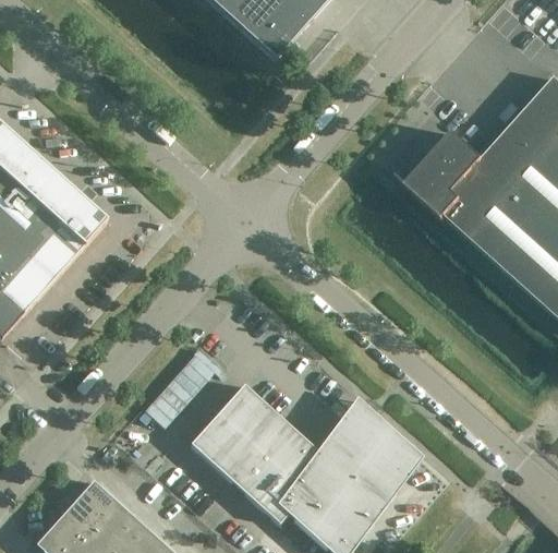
[(208,0),(274,59),(326,0),(208,0)]
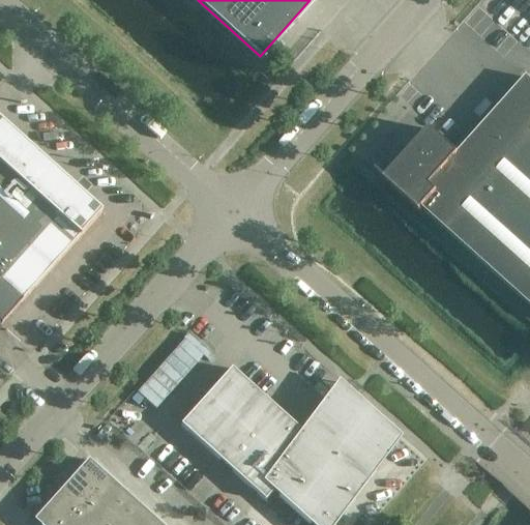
[(430,125),(384,175),(420,208),(423,205),(529,300),(529,75),(527,73),(458,149),(430,125)]
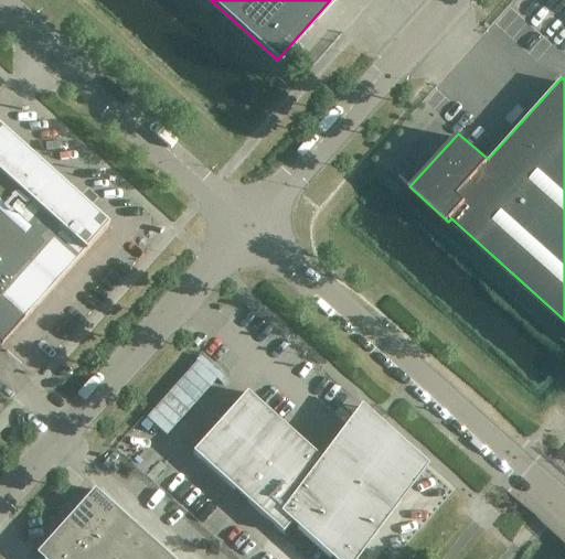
[(0,337),(0,339),(20,316),(21,318),(107,223),(88,205),(87,207),(0,128),(0,337)]
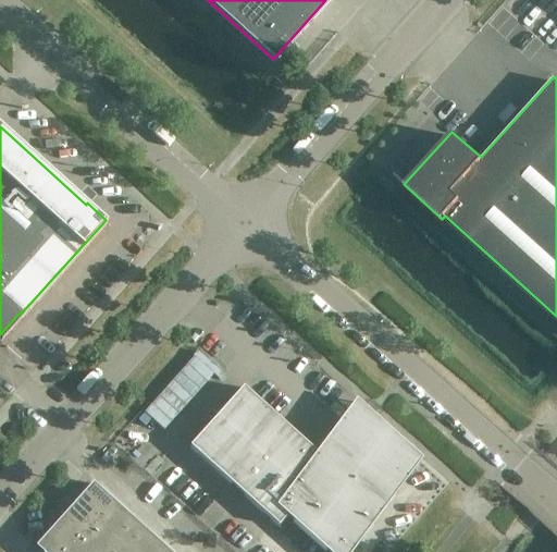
[(169,425),(221,360),(197,342),(146,406),(169,425)]
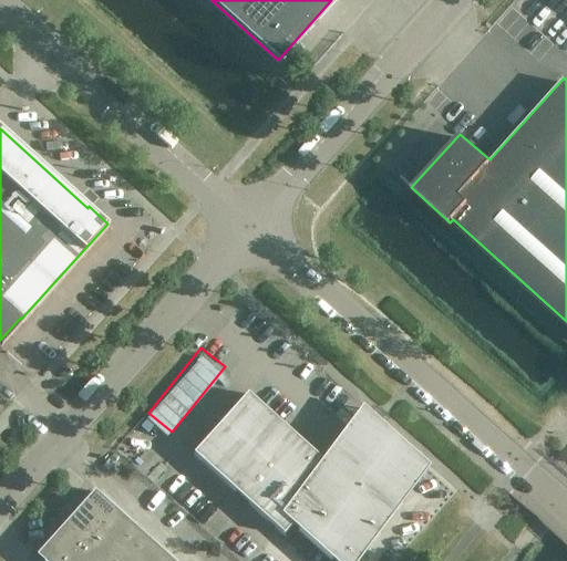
[(322,456),(247,390),(193,449),(284,530),(292,520),(338,560),(354,560),(433,467),(366,407),(322,456)]
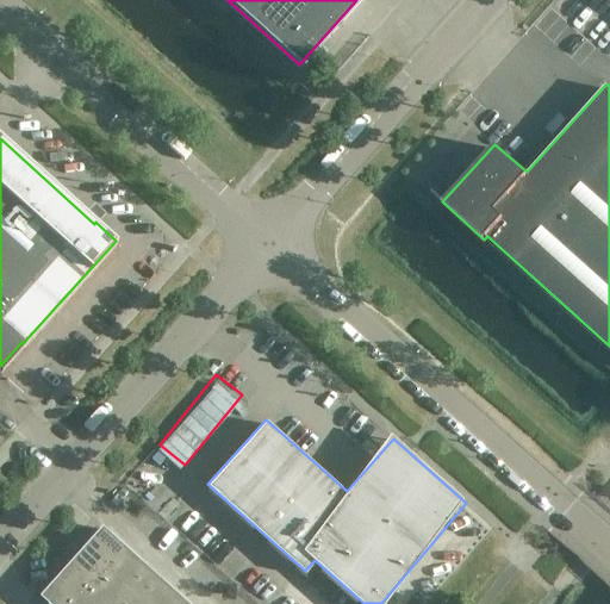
[(101,524),(70,559),(95,583),(128,547),(110,531),(109,531),(101,524)]
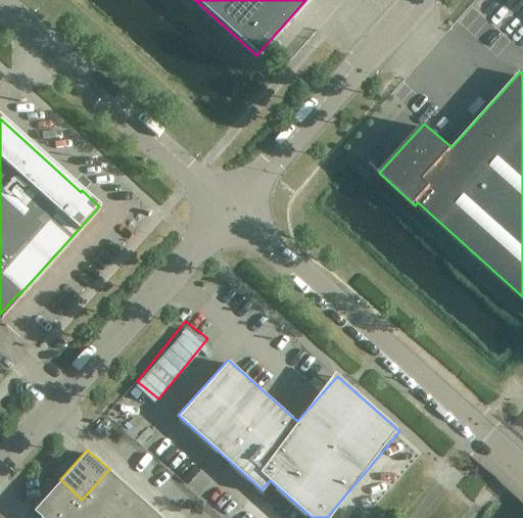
[(125,483),(109,469),(82,500),(102,517),(104,517),(131,489),(124,483),(125,483)]
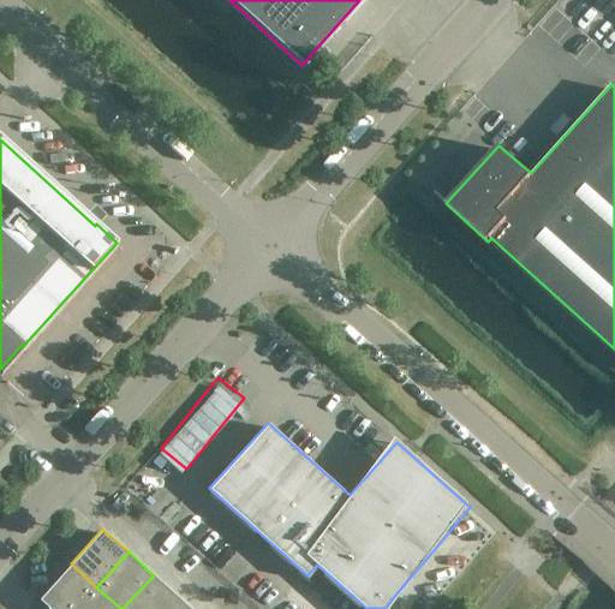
[(76,608),(96,587),(71,563),(39,599),(47,607),(48,608),(76,608)]
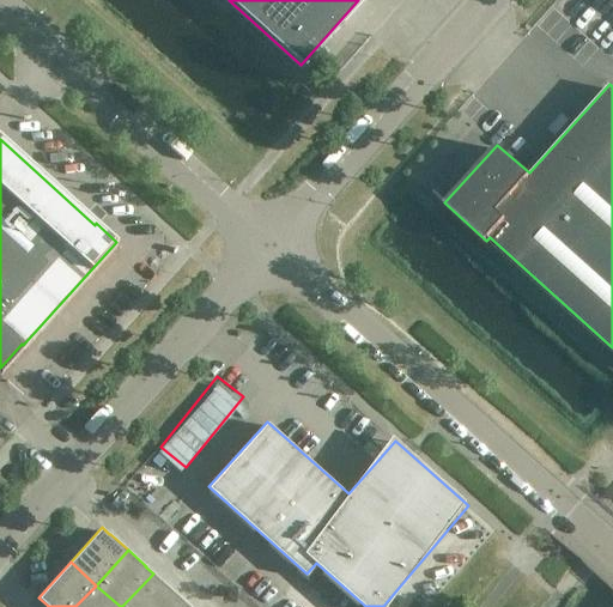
[(161,581),(153,574),(122,606),(169,606),(180,596),(162,580),(161,581)]
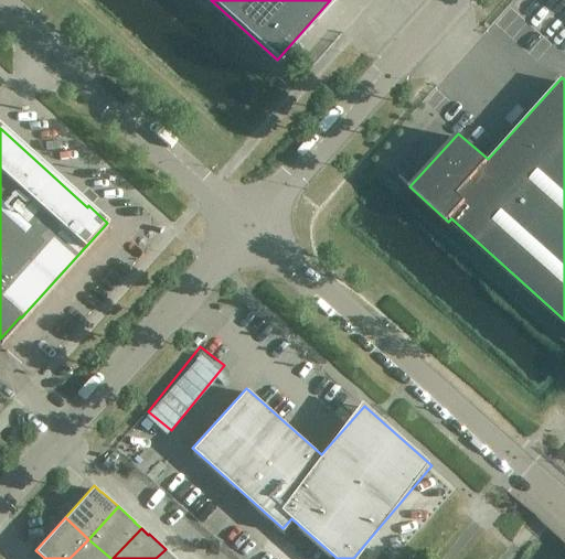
[(110,558),(88,539),(70,558),(110,558)]
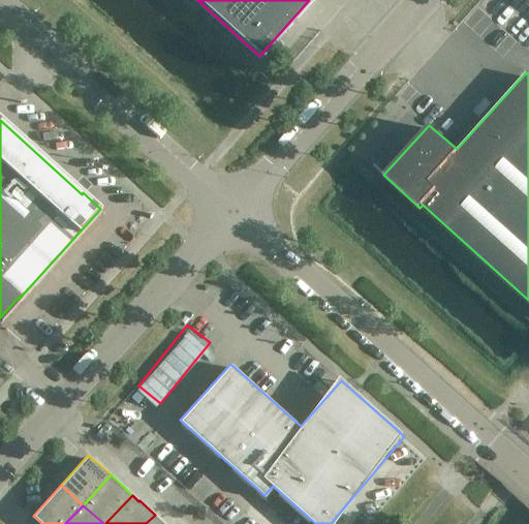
[(165,523),(155,515),(146,523),(165,523)]
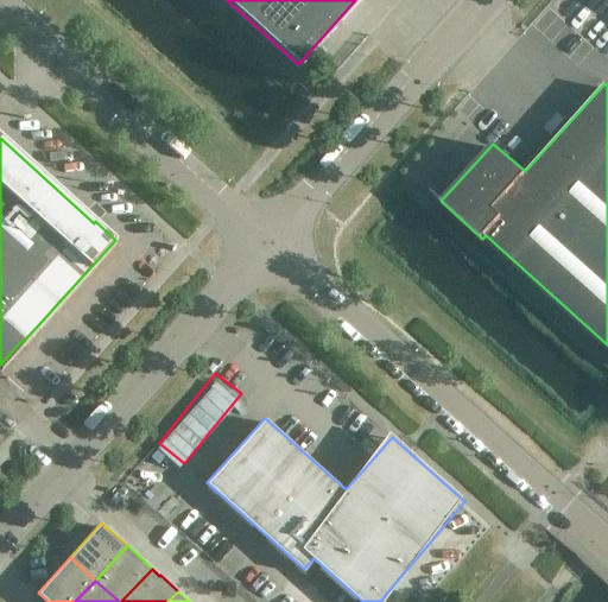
All buildings are outlined.
